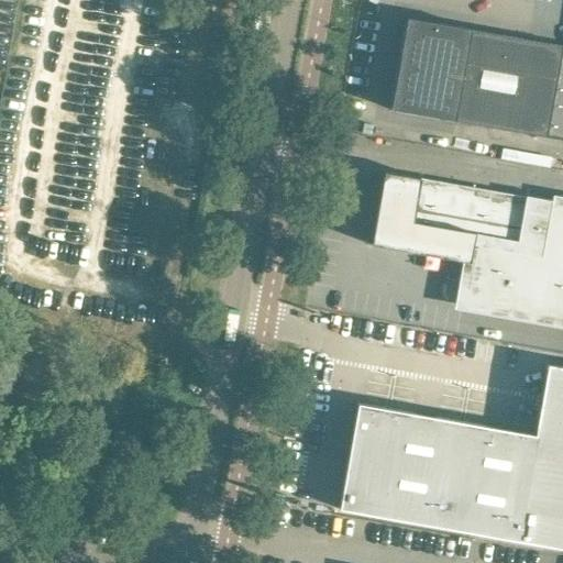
[(130,201),(161,0),(32,0),(0,207),(0,282),(87,296),(102,197),(130,201)]
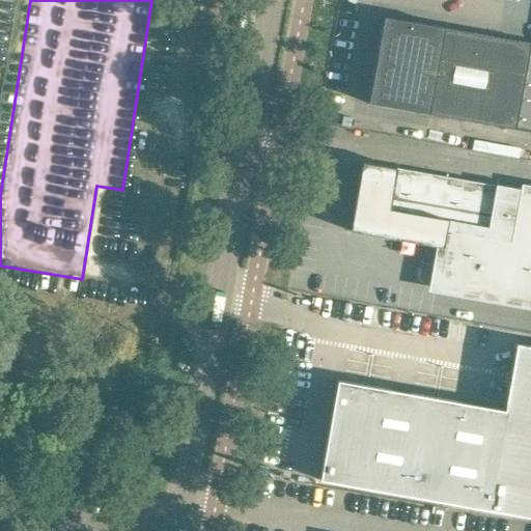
[(367,103),(395,108),(530,132),(530,43),(411,22),(383,17),(367,103)]
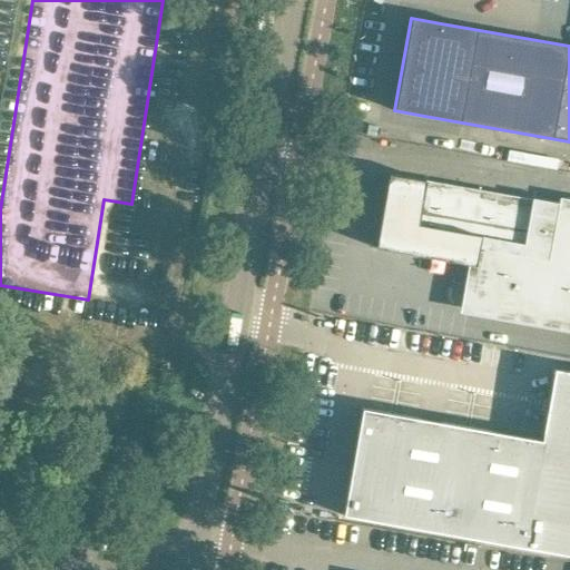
[(569,324),(569,208),(557,207),(558,203),(532,198),(531,199),(425,180),(387,174),(375,247),(475,266),(469,306),(569,324)]
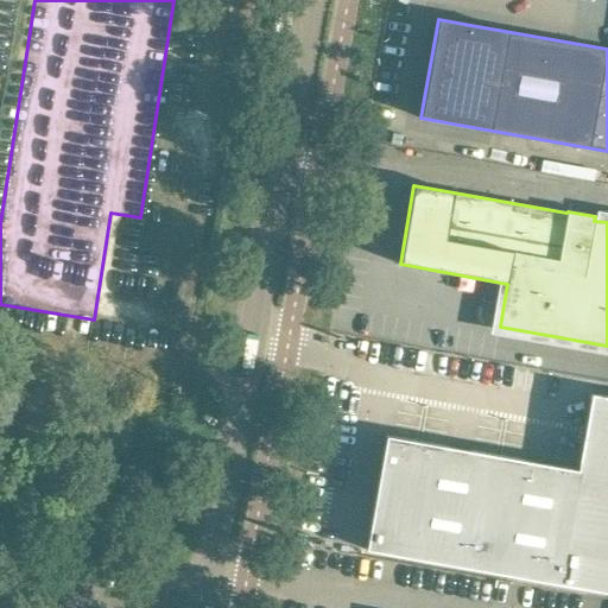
[(385,436),(365,550),(607,593),(607,397),(590,394),(576,470),(385,436)]
